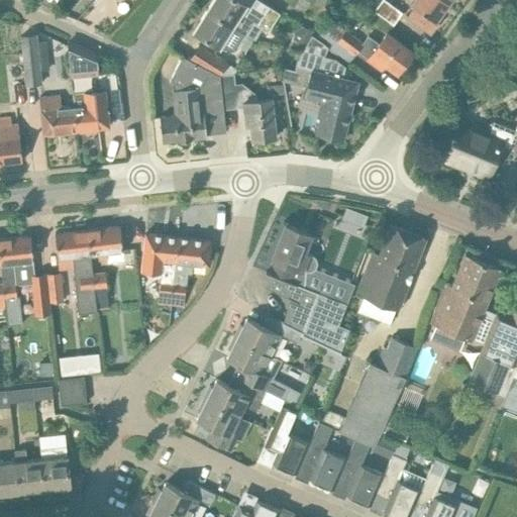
[(212,0),(207,8),(255,38),(268,17),(275,21),(280,12),(261,0),(212,0)]
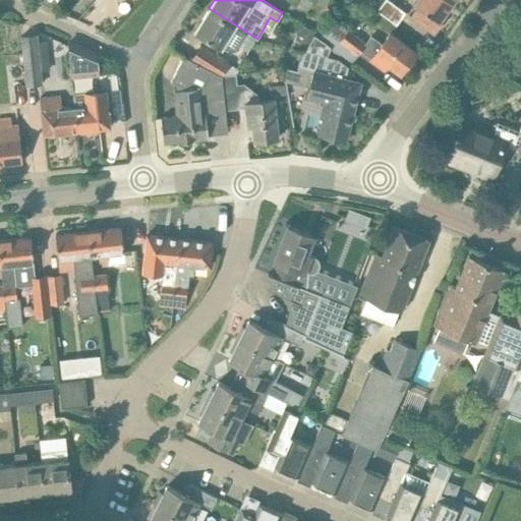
[(390,0),(383,0),(375,10),(396,25),(406,12),(390,0)]
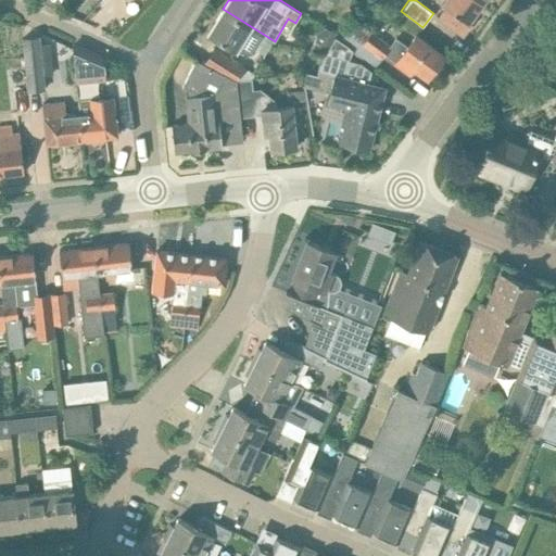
[(468,21),(482,2),(478,0),(444,0),(442,3),(445,5),(437,17),(463,37),(472,24),(468,21)]
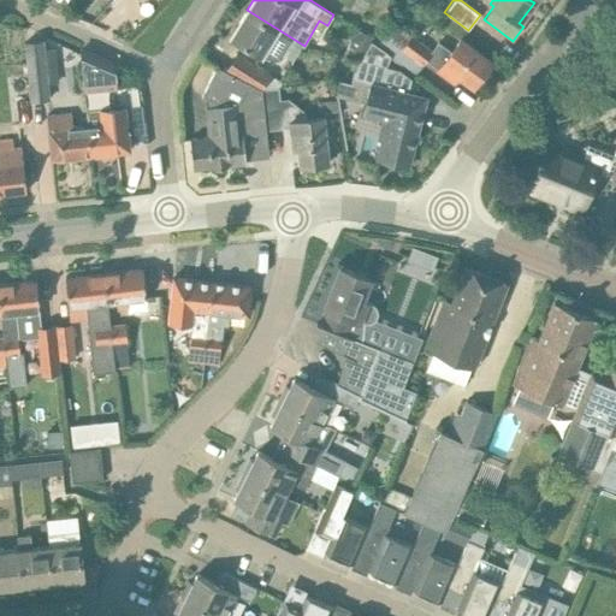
[(304,46),(247,10),(230,36),(260,55),(278,59),(291,40),(303,47),(304,46)]
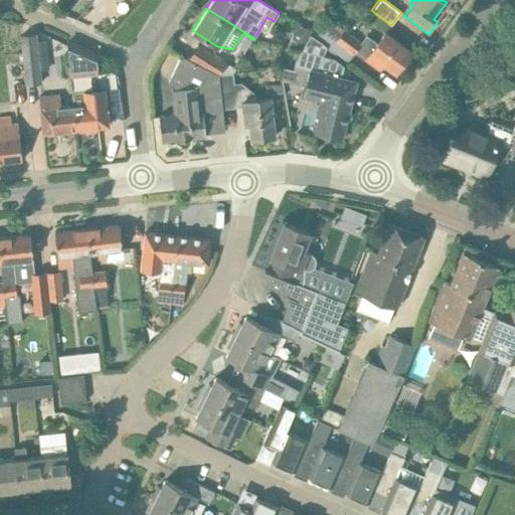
[(385,32),(377,42),(366,34),(361,41),(344,29),(343,30),(332,22),(324,32),(321,29),(316,36),(347,61),(356,50),(366,57),(379,67),(383,62),(396,71),(411,51),(385,32)]
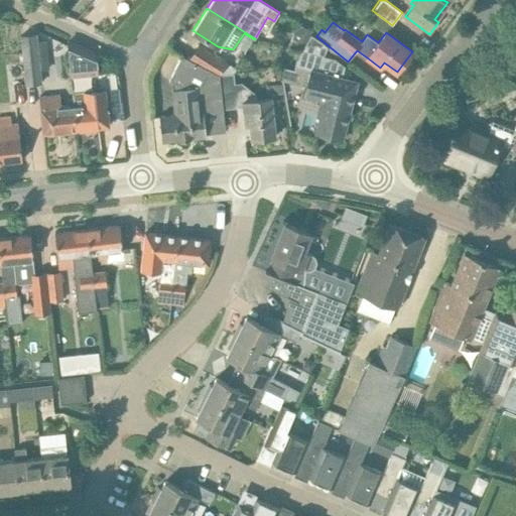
[(301,50),(310,34),(310,33),(311,31),(299,23),(286,45),(301,50)]
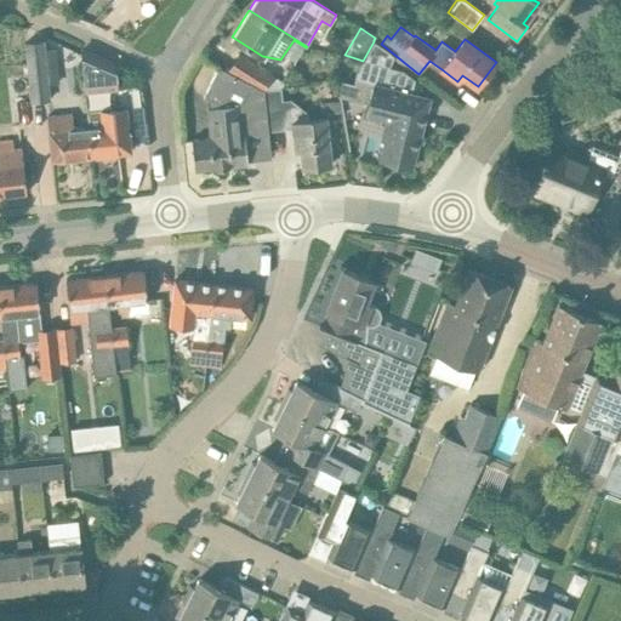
[(30,102),(50,101),(44,40),(24,43),(30,102)]
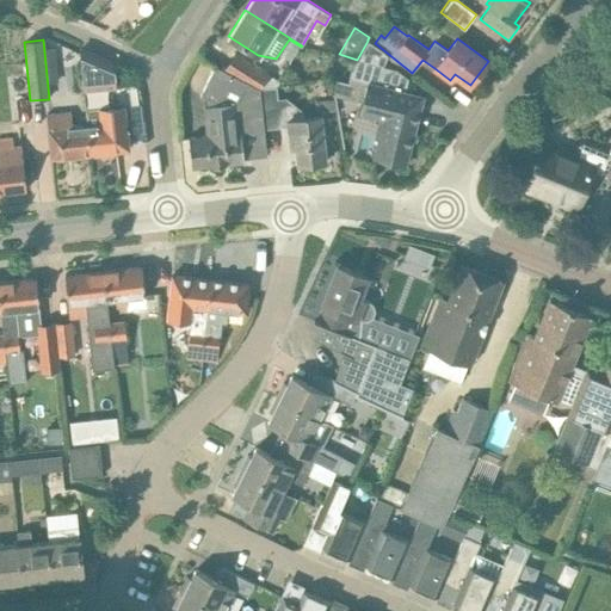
[(350,73),(350,76),(368,81),(360,112),(380,117),(375,136),(378,137),(374,156),(406,164),(423,96),(405,91),(408,78),(396,68),(383,66),(388,55),(381,49),(368,41),(357,60),(350,73)]
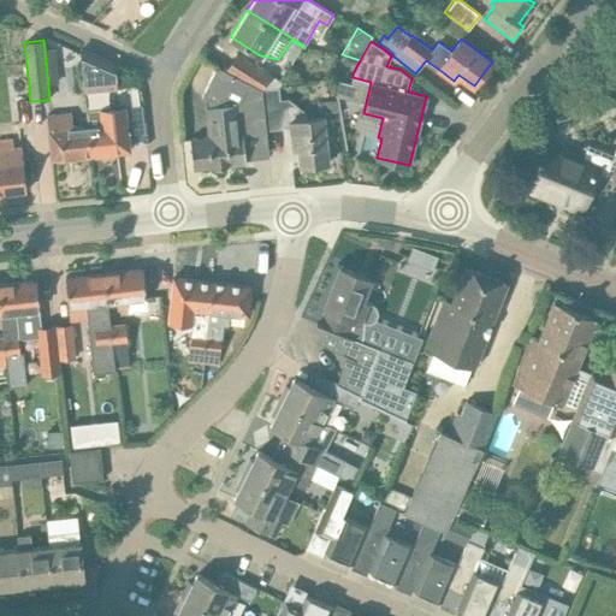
[(118,89),(116,64),(81,51),(84,93),(118,89)]
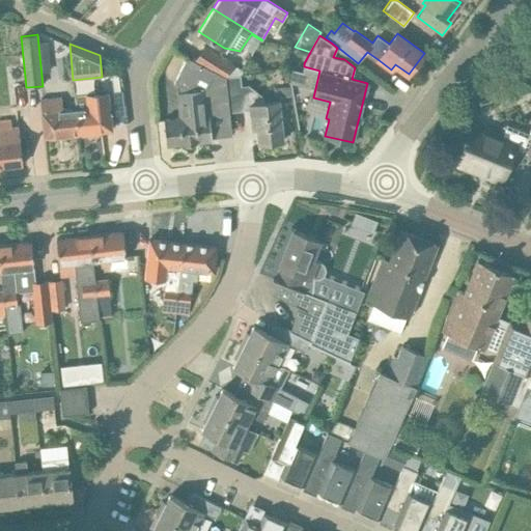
[(204,46),(195,60),(226,77),(233,64),(204,46)]
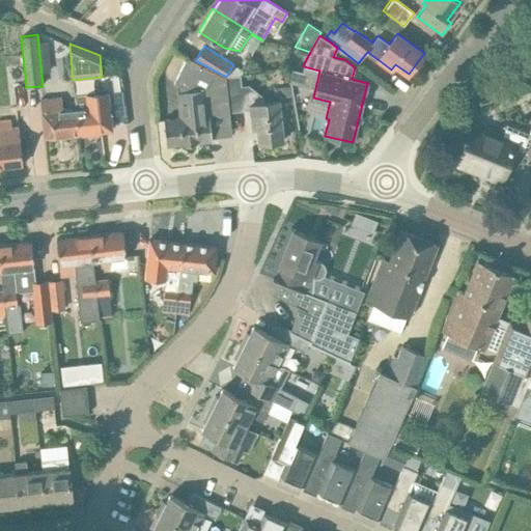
[(191,91),(176,92),(178,117),(164,119),(166,144),(213,139),(211,116),(230,114),(230,112),(226,77),(195,60),(194,61),(187,57),(173,82),(191,91)]
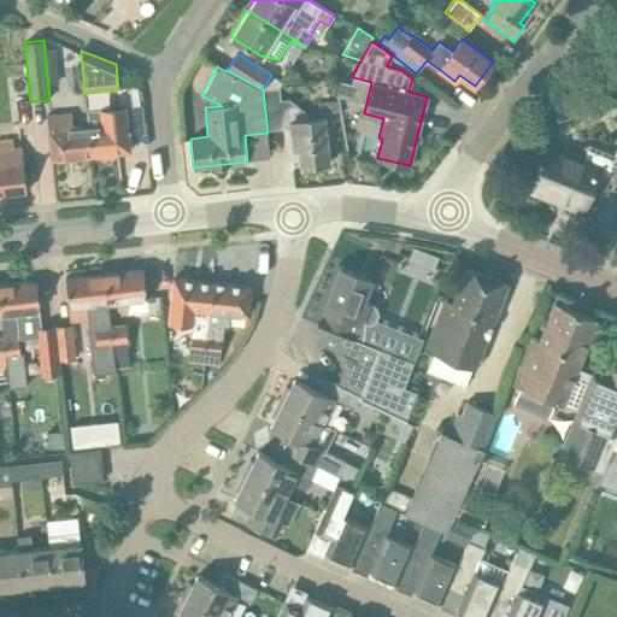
[(280,87),(263,89),(268,130),(283,128),(280,87)]
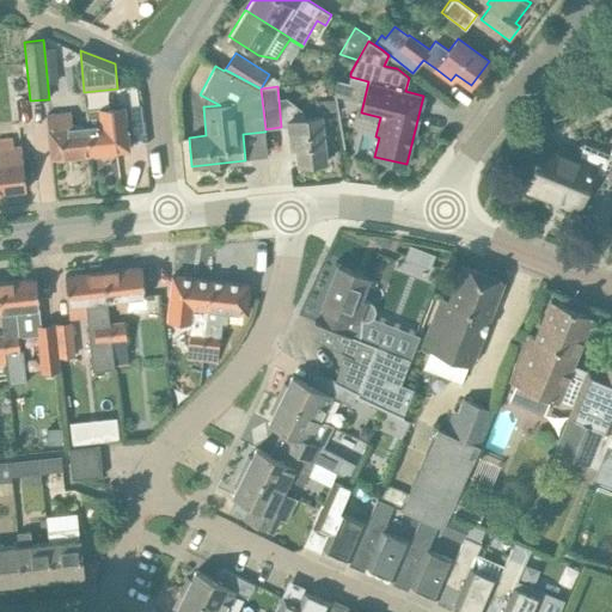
[(89,153),(129,150),(124,105),(84,110),(85,124),(89,153)]
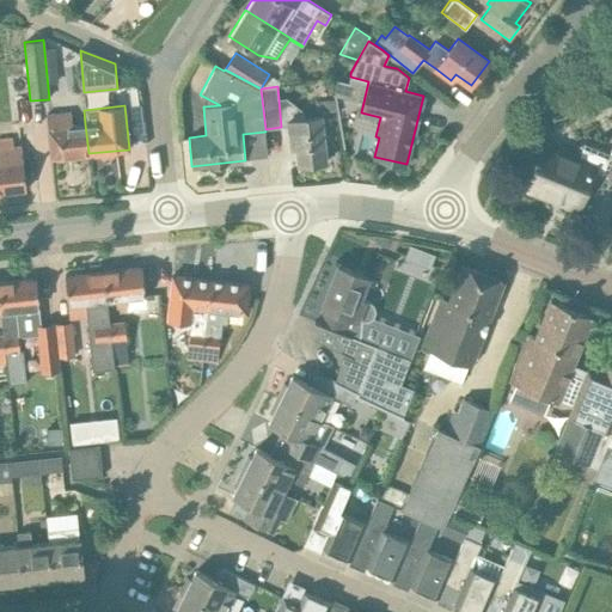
[(89,153),(85,124),(73,126),(71,111),(47,114),(51,158),(89,153)]
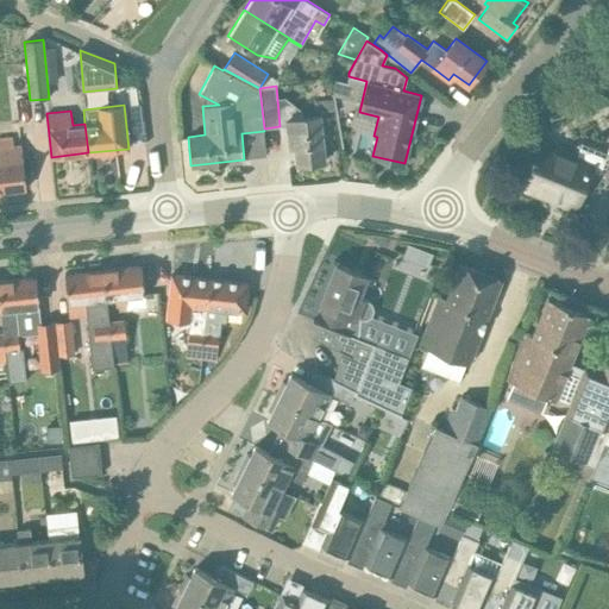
[(320,115),(287,119),(289,145),(295,145),(296,163),(325,159),(320,115)]
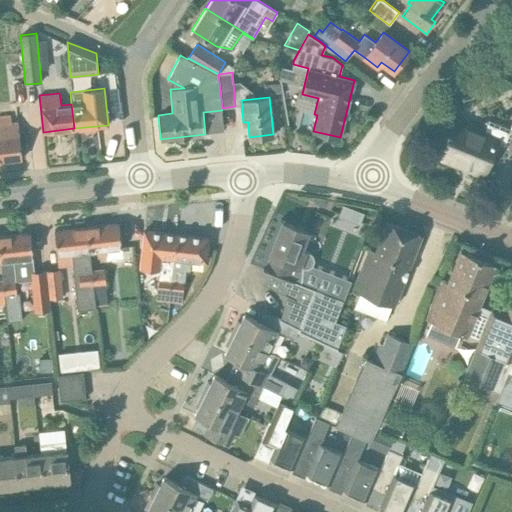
[(0,160),(22,158),(18,122),(11,123),(11,115),(0,115),(0,160)]
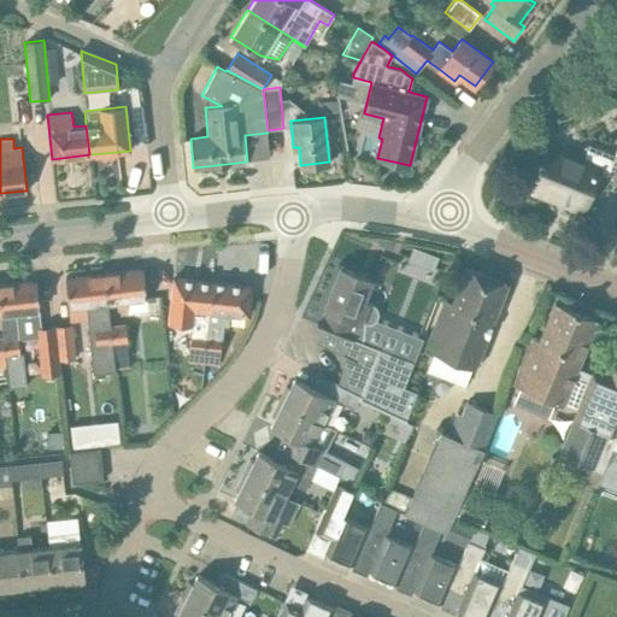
[(581,209),(597,174),(607,177),(612,175),(616,162),(616,158),(616,154),(589,144),(585,146),(580,158),(548,145),(532,189),(581,209)]
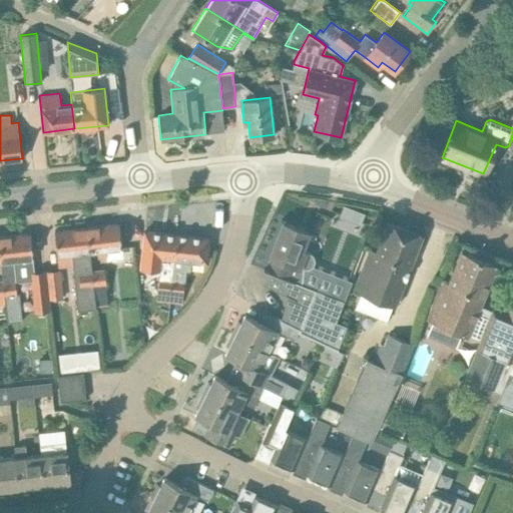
[(370,248),(354,292),(360,294),(356,305),(385,316),(390,304),(397,307),(424,235),(389,221),(377,251),(370,248)]
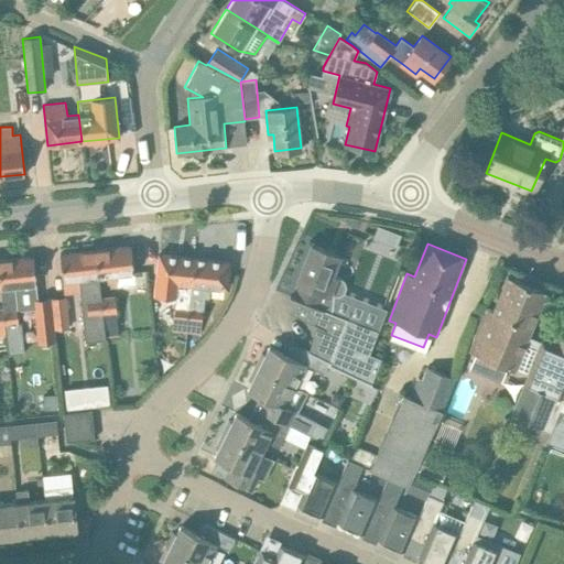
[(313,351),(313,353),(329,361),(328,364),(367,382),(370,383),(380,357),(369,353),(387,310),(345,292),(346,286),(344,280),(337,277),(333,274),(340,256),(313,245),(297,282),(303,283),(296,300),(321,308),(315,324),(325,329),(313,351)]
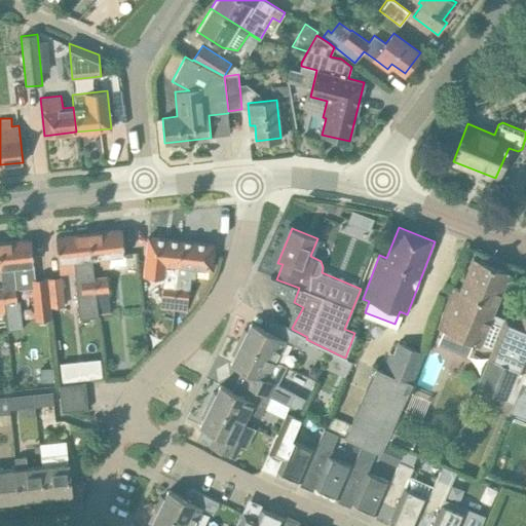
[(89,232),(92,258),(101,257),(101,263),(110,263),(109,255),(124,254),(122,229),(89,232)]
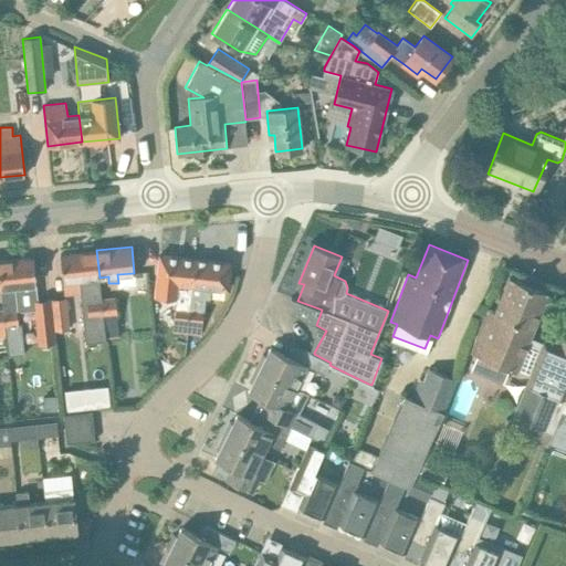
[(64,281),(79,280),(85,342),(105,339),(105,338),(103,315),(88,317),(86,300),(102,297),(100,278),(96,250),(62,253),(64,281)]
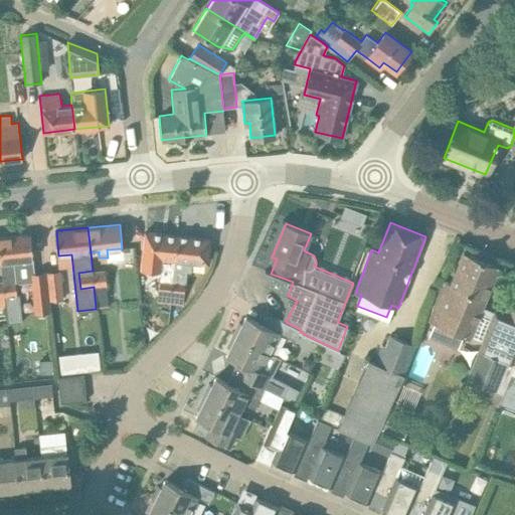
[(167,259),(175,260),(178,235),(146,231),(143,255),(158,258),(158,265),(166,266),(167,259)]
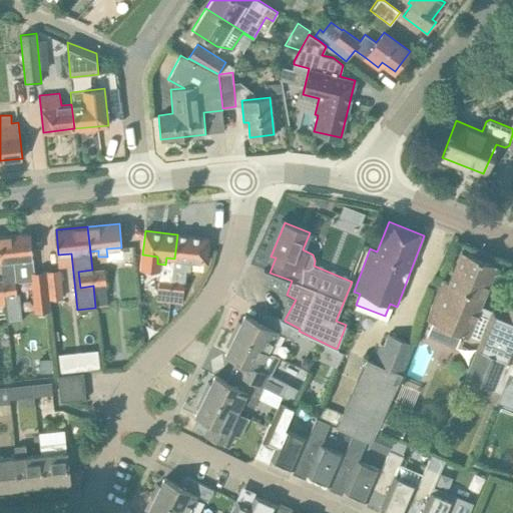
[(0,235),(0,248),(1,261),(4,280),(16,278),(14,259),(34,257),(31,232),(0,235)]
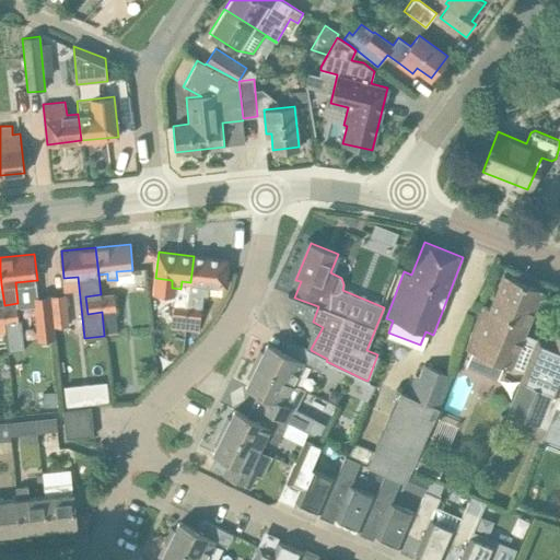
[(190,282),(188,302),(185,330),(199,331),(203,295),(208,295),(209,283),(225,286),(228,259),(194,256),(190,282)]
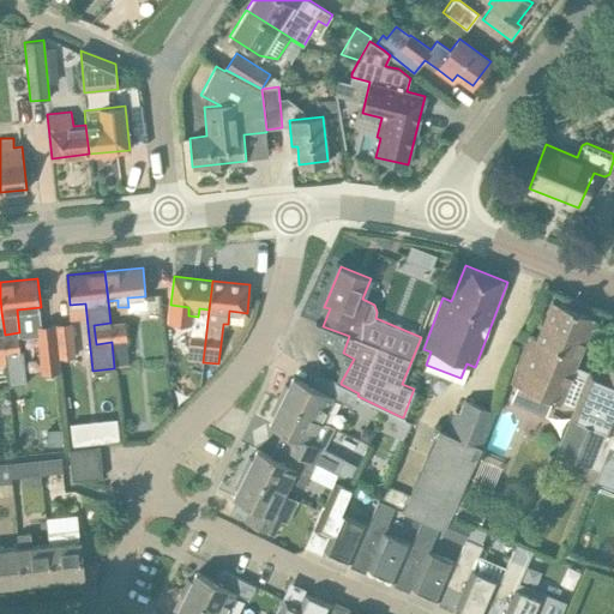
[(431,313),(438,293),(414,283),(405,302),(431,313)]
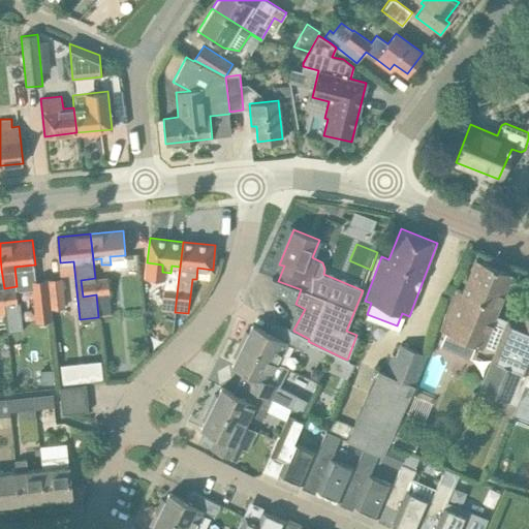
[(456,290),(440,329),(476,344),(494,351),(478,390),(509,402),(522,371),(528,373),(528,328),(509,320),(506,325),(494,320),(499,308),(512,274),(477,259),(463,293),(456,290)]
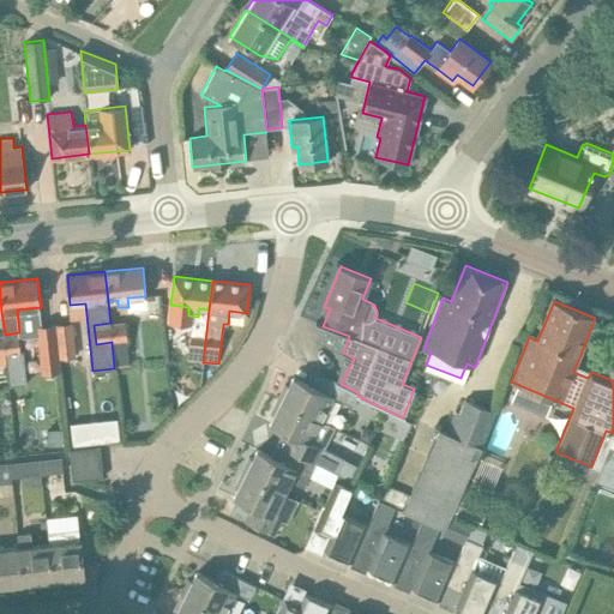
[(112,342),(114,367),(128,366),(124,321),(110,323),(112,342)]
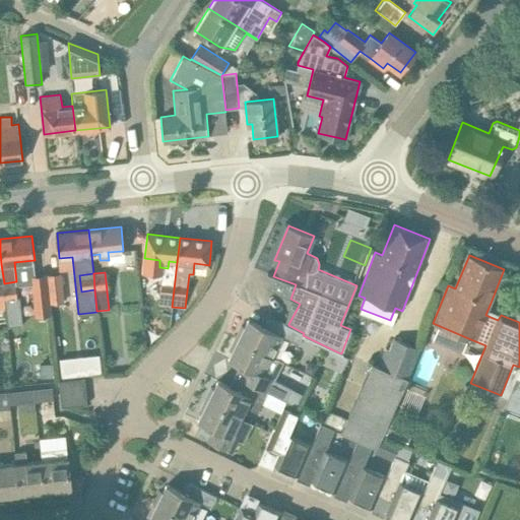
[(93,273),(79,275),(81,291),(94,289),(93,273)]
